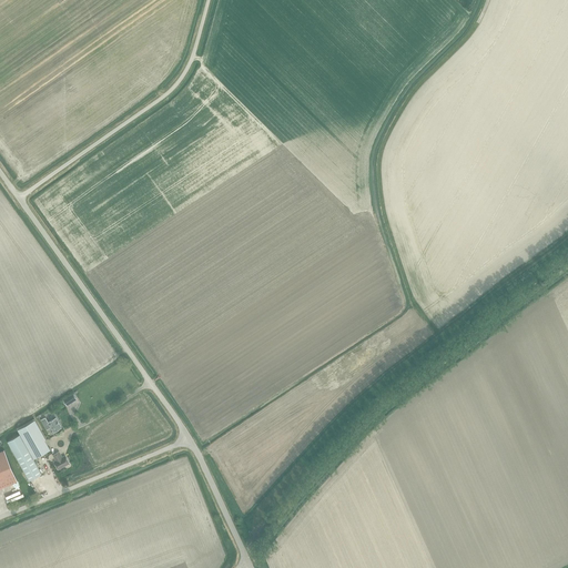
[(67,405),(77,399),(73,394),(63,399),(67,405)]
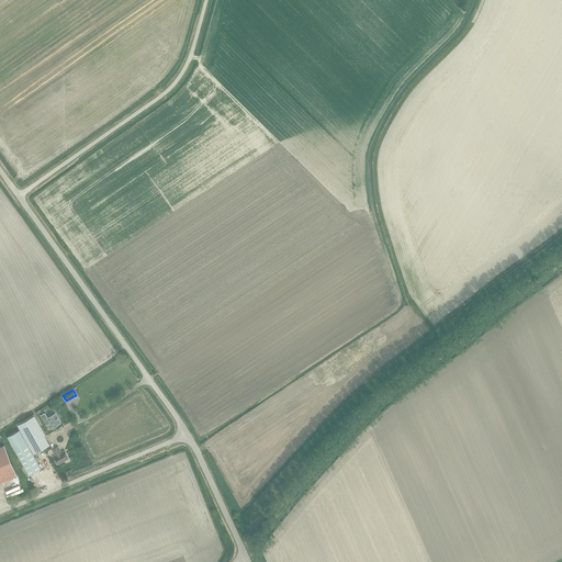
[(46,425),(51,423),(53,427),(60,423),(55,414),(48,417),(45,413),(41,415),(46,425)]
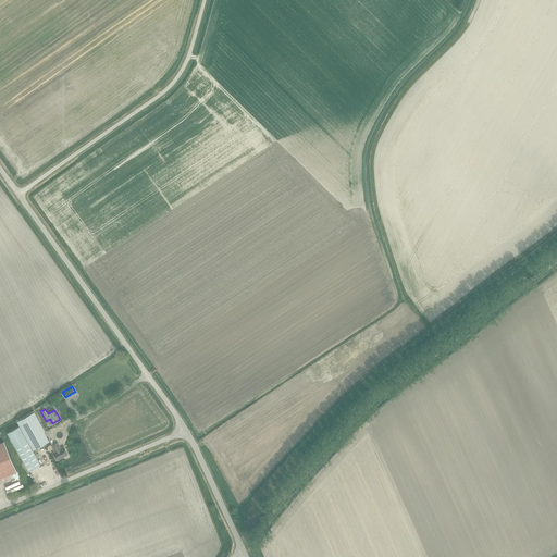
[(20,426),(27,441),(28,440),(36,435),(45,431),(35,411),(34,410),(16,420),(17,421),(20,425),(20,426)]
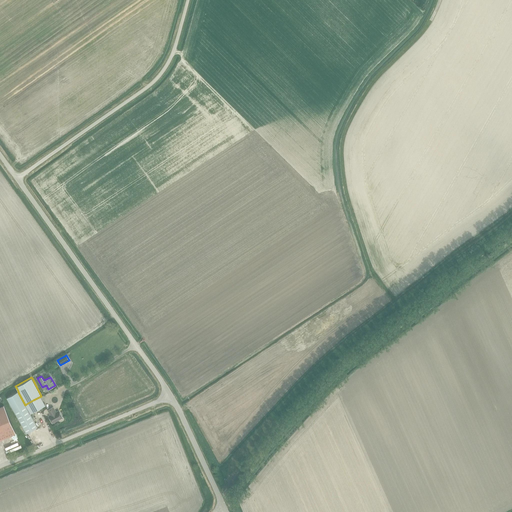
[(25,405),(18,392),(7,398),(26,433),(37,427),(25,405)]
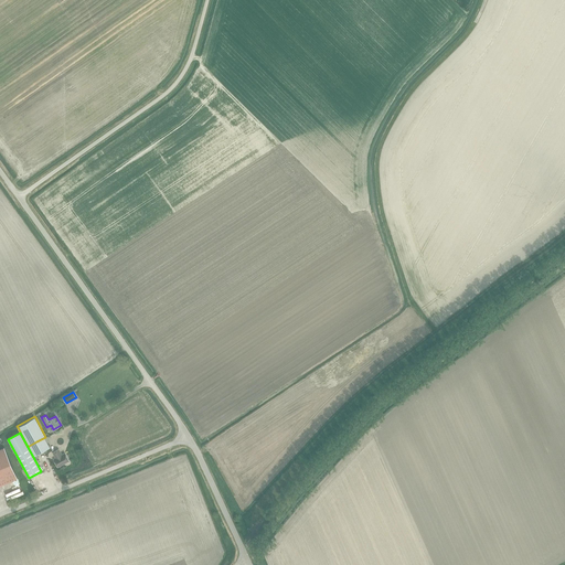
[(0,484),(17,478),(4,447),(0,448),(0,484)]
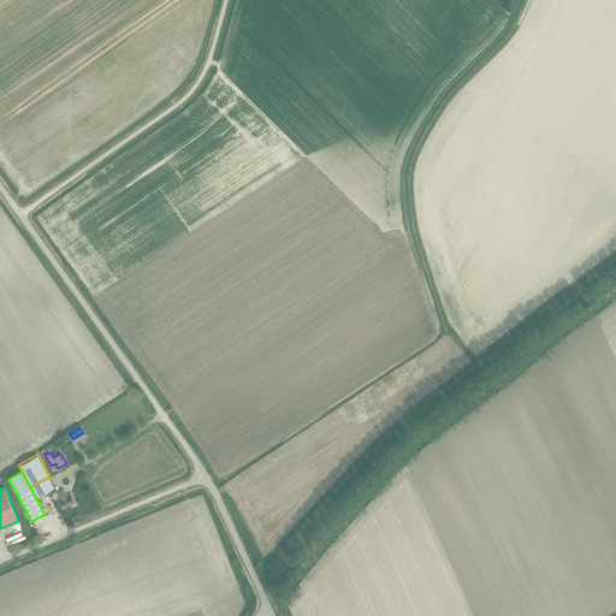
[(59,501),(64,509),(76,503),(71,493),(67,496),(65,490),(58,493),(61,499),(59,501)]
